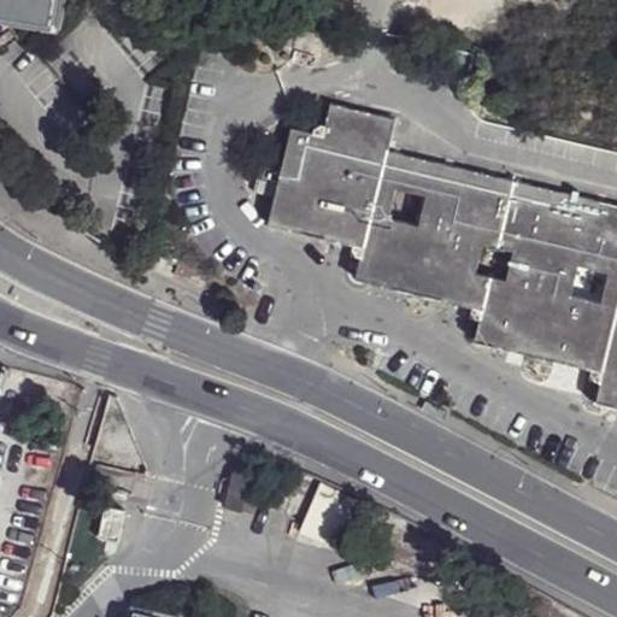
[(60,0),(0,0),(0,17),(57,27),(60,0)]
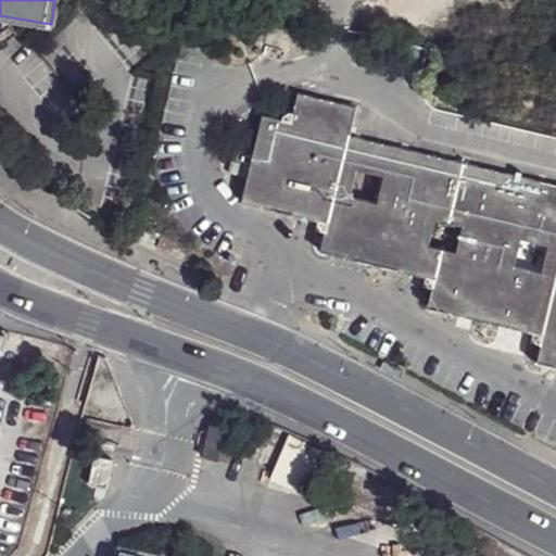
[(536,364),(555,368),(555,187),(353,136),(358,109),(299,95),(294,114),(286,113),(283,122),(264,115),(255,155),(230,151),(225,174),(248,179),(243,203),(318,222),(316,232),(325,235),(320,253),(424,278),(424,287),(432,288),(428,308),(534,335),(531,342),(541,345),(536,364)]
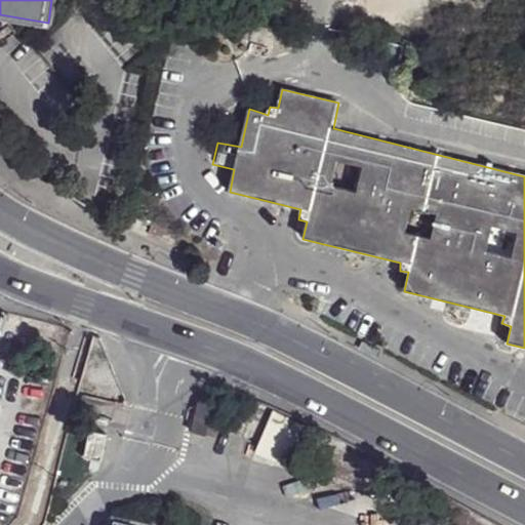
[(199,400),(197,416),(209,417),(213,404),(199,400)]
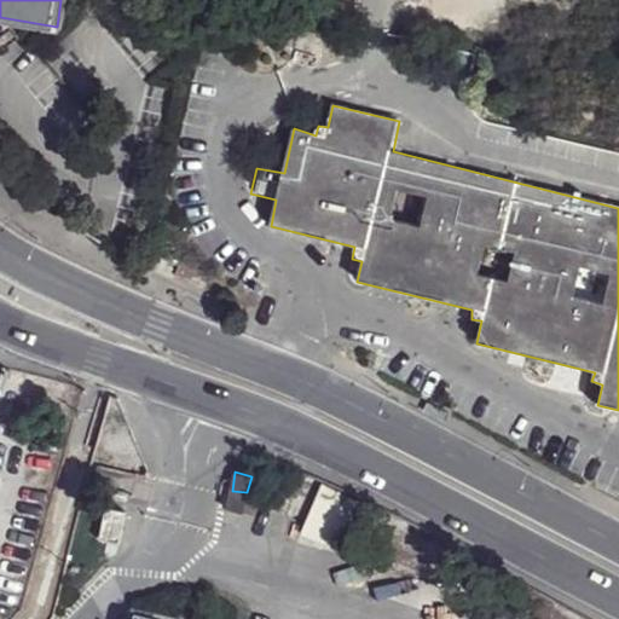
[(230,491),(226,509),(242,513),(247,492),(232,491),(230,491)]
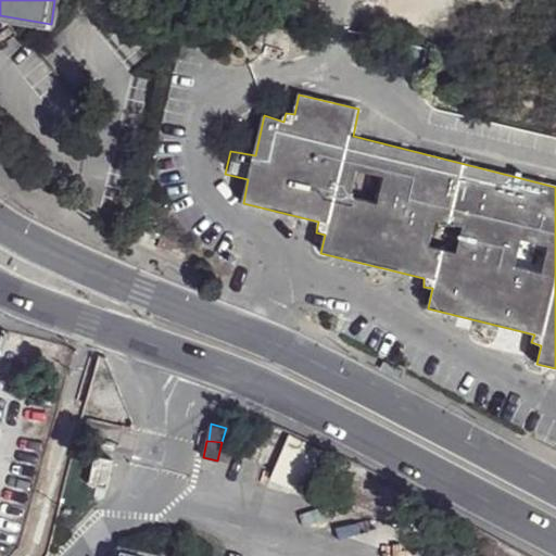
[(90,452),(84,480),(101,484),(109,456),(90,452)]
